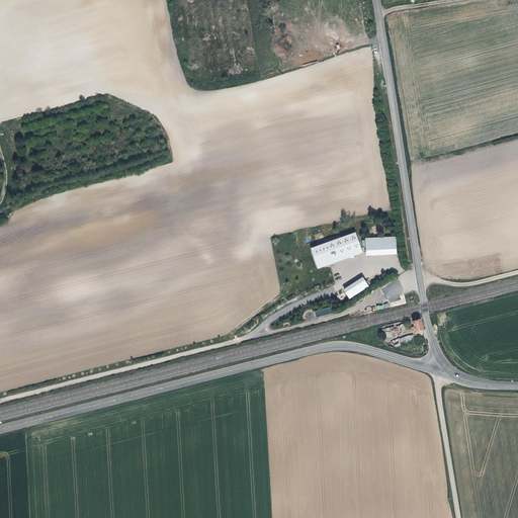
[(355,232),(311,248),(318,269),(362,253),(355,232)]
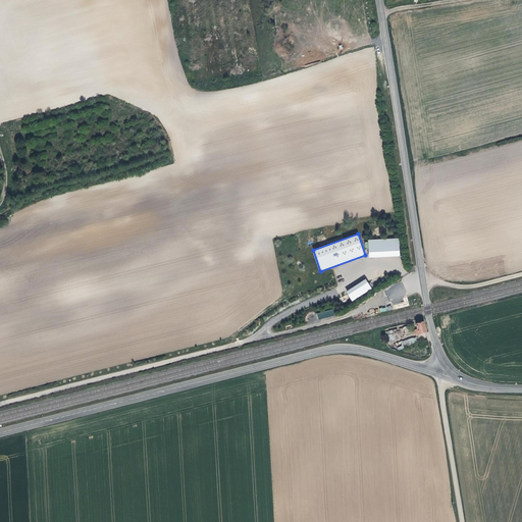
[(399,239),(368,240),(369,258),(400,256),(399,239)]
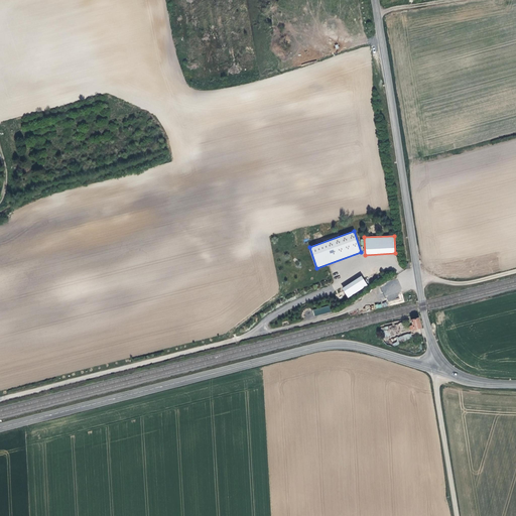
[(362,276),(343,288),(349,298),(368,285),(362,276)]
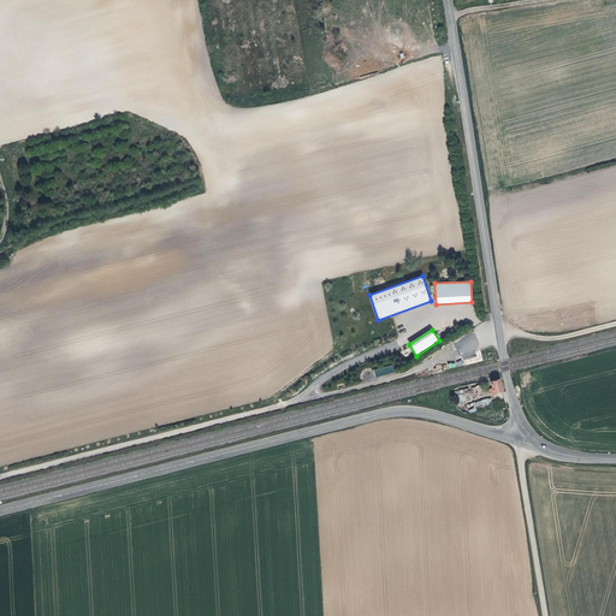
[(373,369),(375,377),(395,372),(394,365),(373,369)]
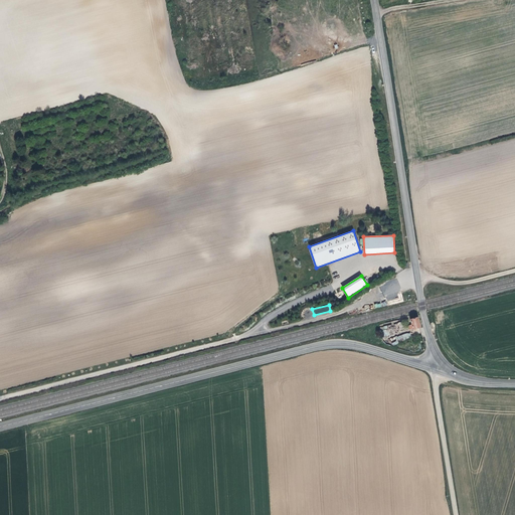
[(419,327),(416,318),(409,320),(412,329),(419,327)]
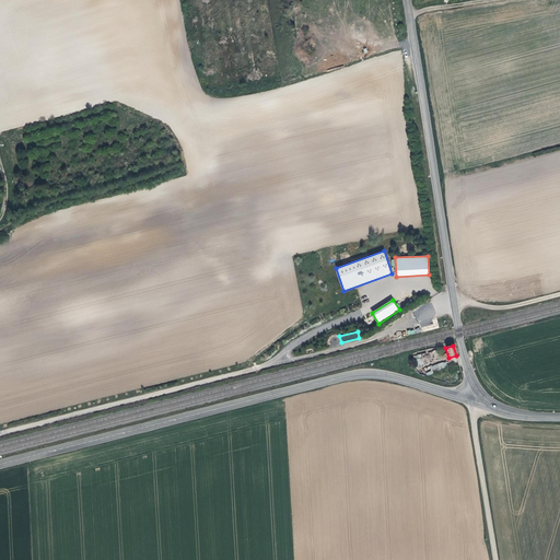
[(432,365),(434,371),(447,368),(445,362),(432,365)]
